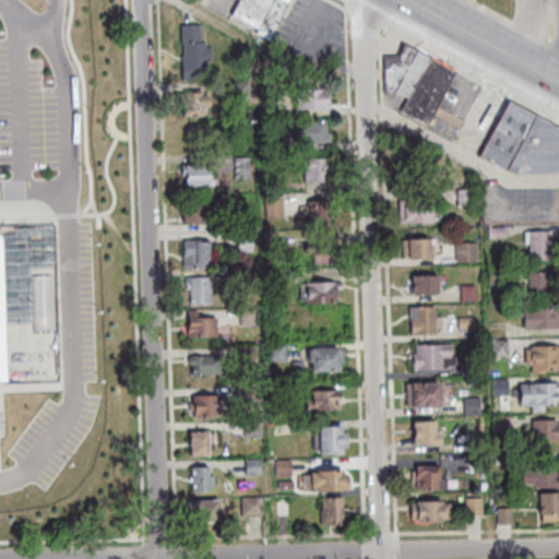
[(289,0),(269,40),(254,33),(257,28),(233,15),(239,0),(289,0)]
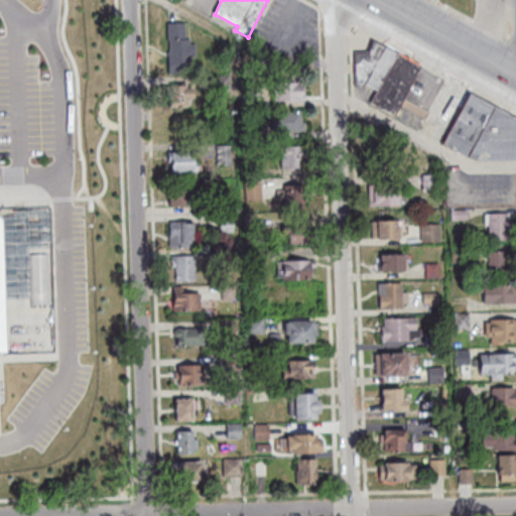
[(168,75),(167,51),(169,51),(169,40),(167,40),(167,24),(185,23),(185,39),(189,39),(189,44),(196,44),(196,57),(189,57),(190,72),(186,72),(186,75),(168,75)]
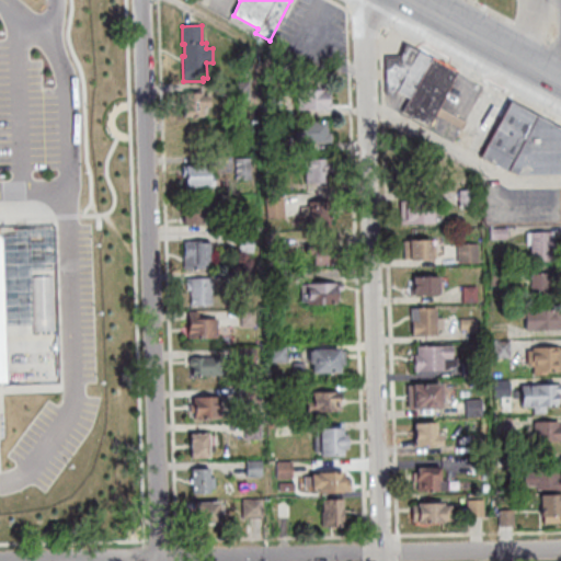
[(386,58),(401,58),(404,45),(457,71),(438,107),(466,122),(461,130),(434,115),(427,127),(387,106),(386,58)]
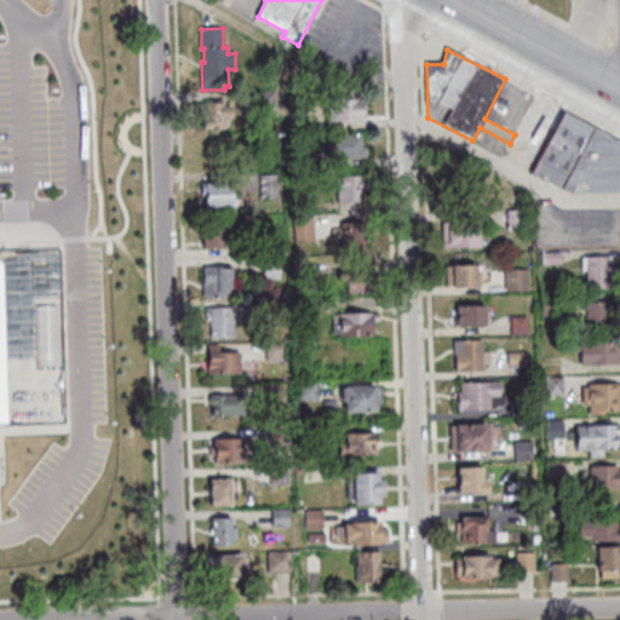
[(257,92),(276,92),(276,112),(257,112),(257,92)]
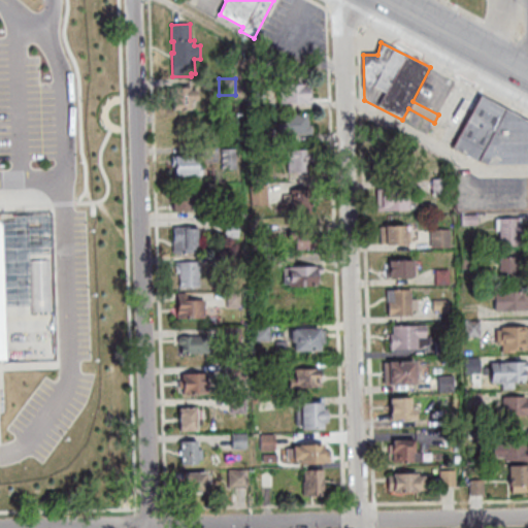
[(278,103),(278,85),(307,84),(307,98),(310,98),(310,103),(278,103)]
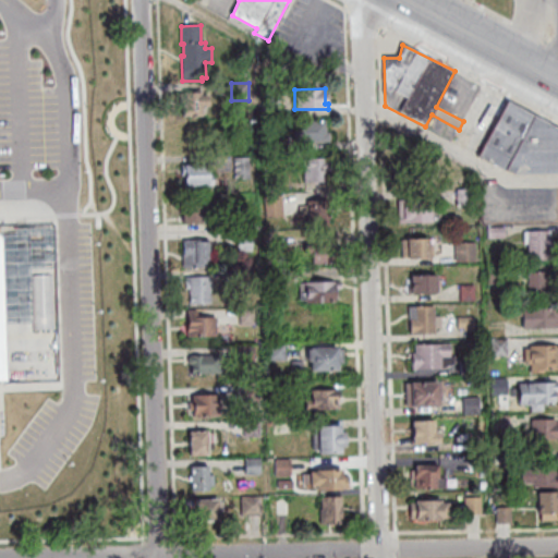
[(183,117),(182,105),(181,106),(181,94),(184,94),(184,93),(201,93),(201,96),(207,96),(208,107),(201,107),(202,117),(183,117)]
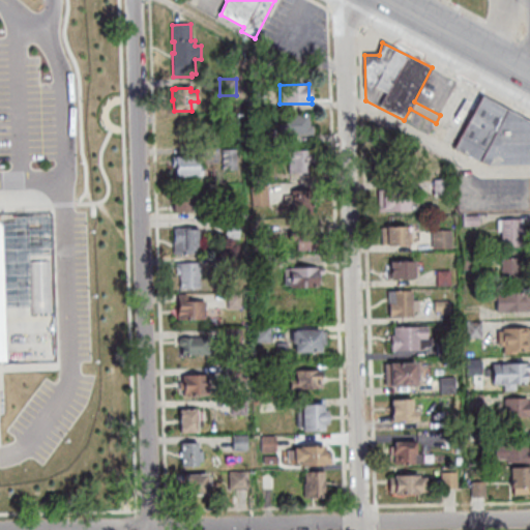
[(454,149),(482,96),(529,120),(529,165),(489,167),(454,149)]
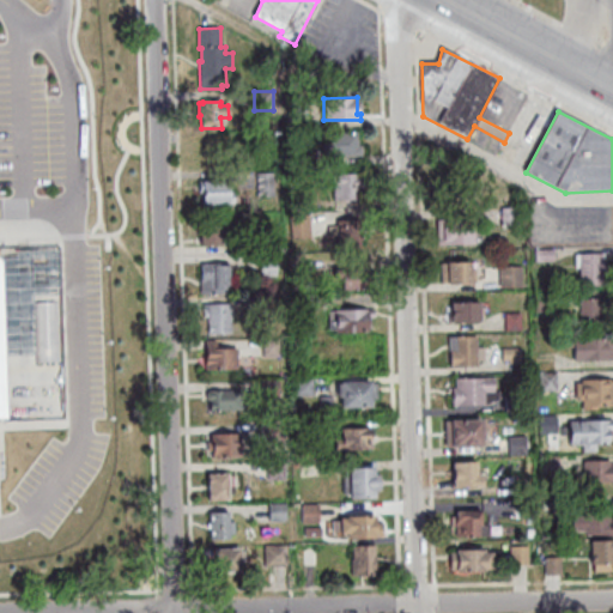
[(323,157),(323,134),(358,133),(358,146),(362,146),(362,157),(323,157)]
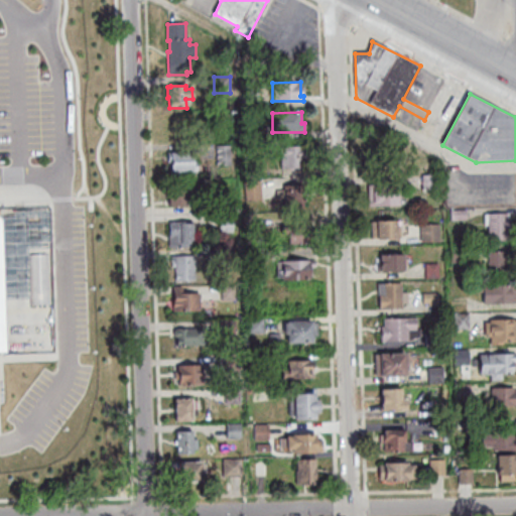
[(168,140),(192,140),(192,120),(168,120),(168,140)]
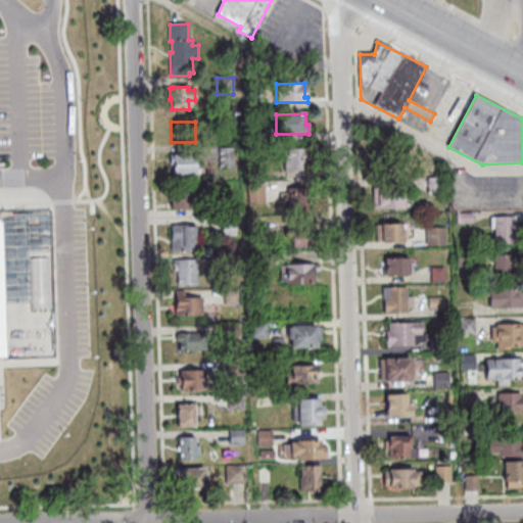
[(234,148),(235,169),(221,170),(220,148),(234,148)]
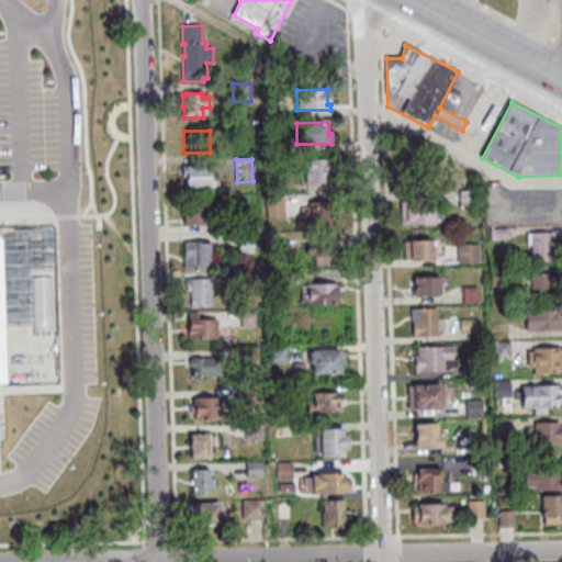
[(305,160),(327,159),(327,164),(332,163),(333,172),(327,172),(327,183),(306,183),(305,160)]
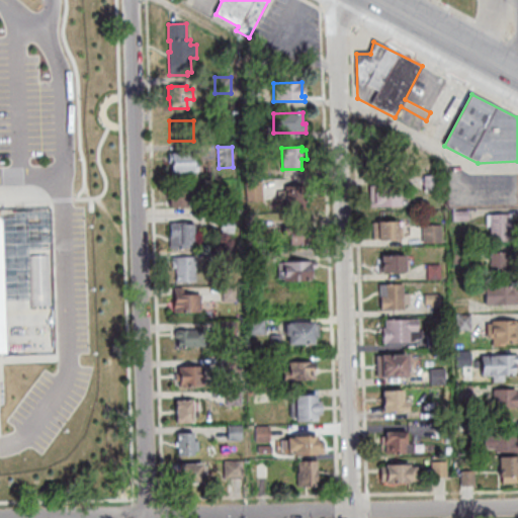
[(171,178),(171,163),(169,163),(168,154),(193,153),(193,163),(197,163),(197,172),(193,172),(193,177),(171,178)]
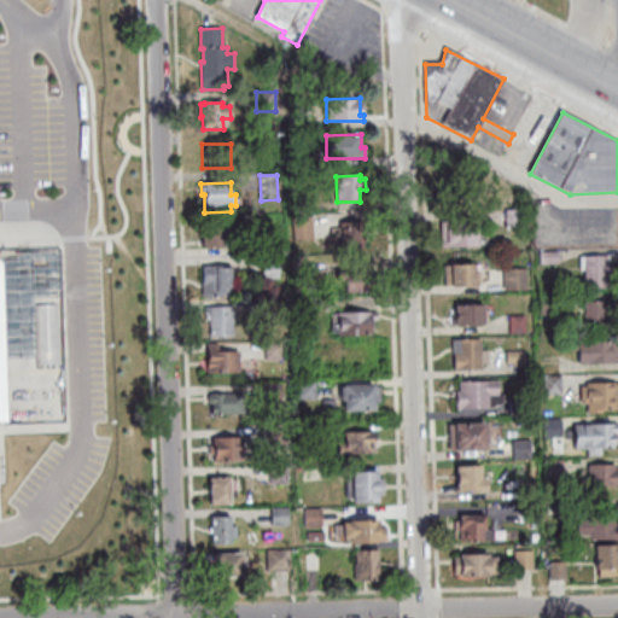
[(296,214),(296,200),(312,200),(312,213),(296,214)]
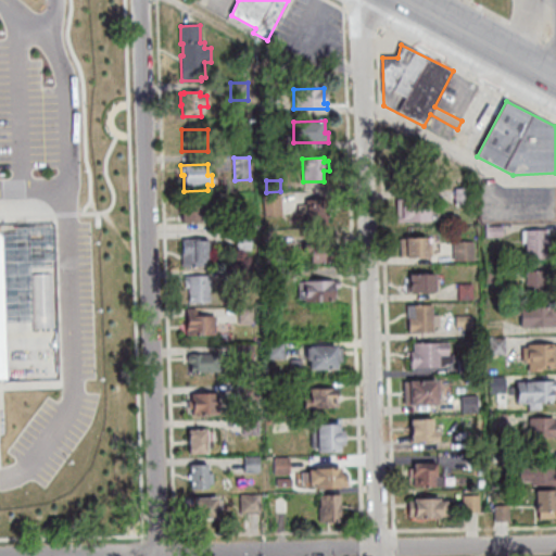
[(456,189),(470,189),(470,204),(456,205),(456,189)]
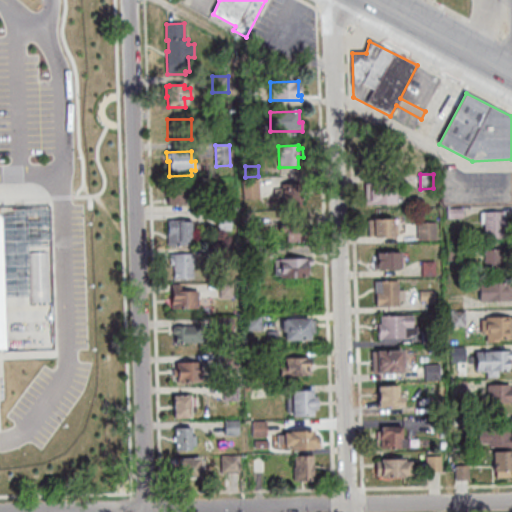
[(243,180),(259,180),(259,200),(244,200),(243,180)]
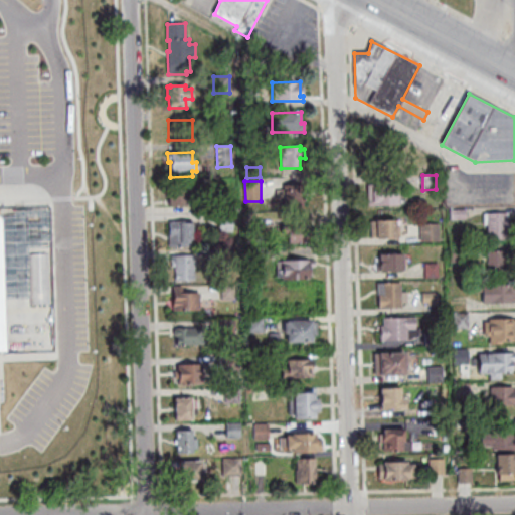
[(367,206),(367,184),(397,183),(398,205),(367,206)]
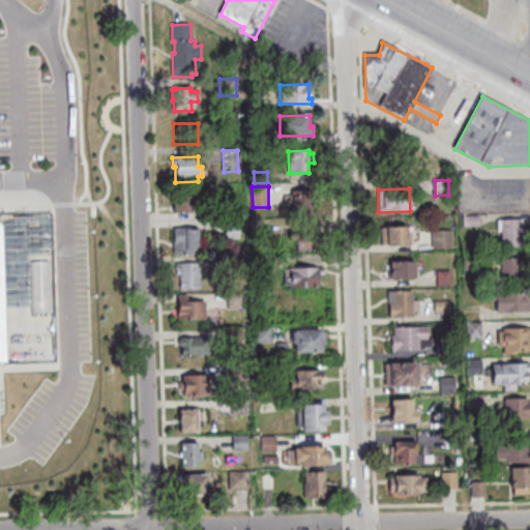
[(292,214),(292,204),(284,204),(284,197),(292,196),(292,190),(308,190),(308,194),(311,194),(311,202),(308,202),(308,213),(292,214)]
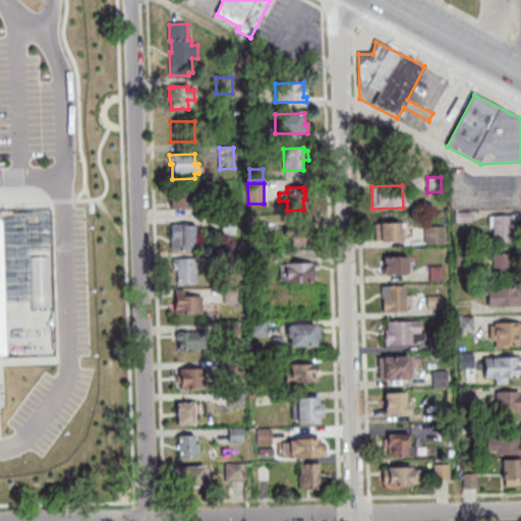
[(170,209),(170,191),(189,191),(189,192),(193,192),(193,199),(189,199),(189,209),(170,209)]
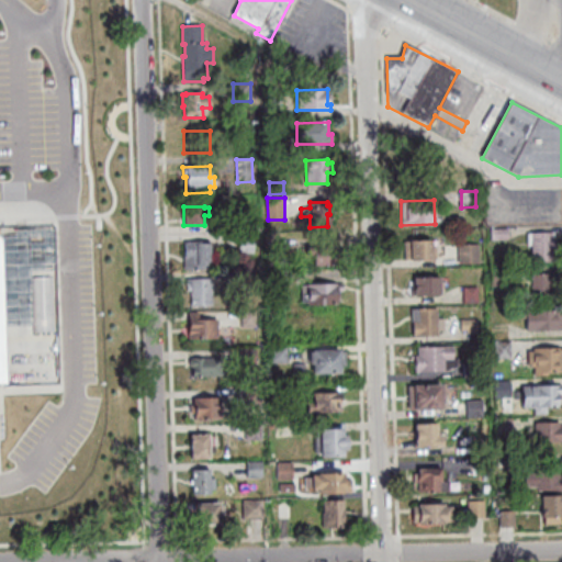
[(492,240),(492,229),(508,229),(508,240),(492,240)]
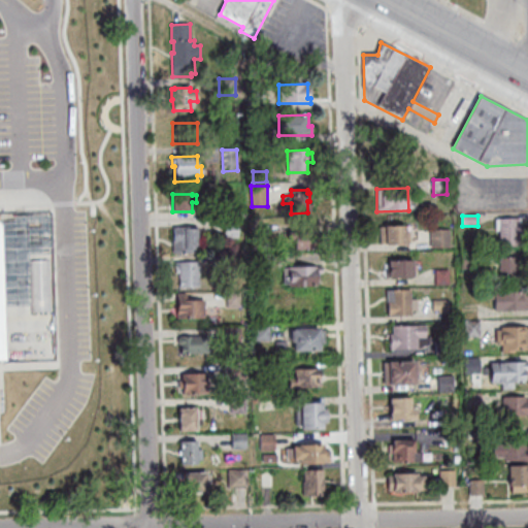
[(495,220),(521,219),(522,235),(519,235),(520,246),(500,248),(499,231),(495,231),(495,220)]
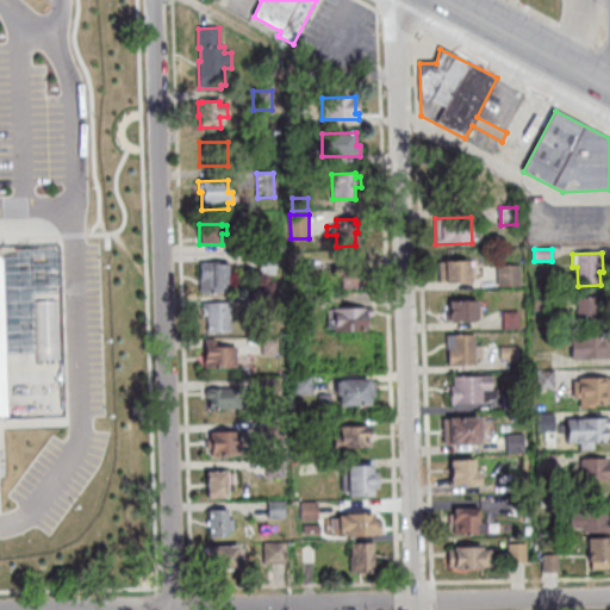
[(260,275),(259,257),(277,257),(277,275),(260,275)]
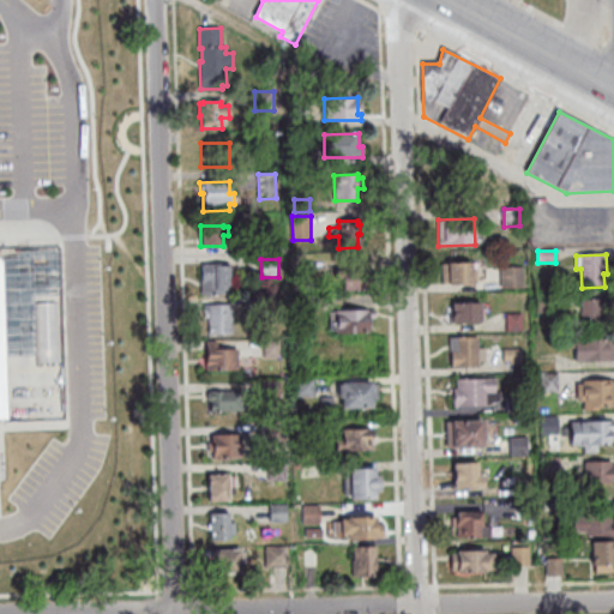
[(441,284),(441,264),(447,264),(447,263),(471,263),(471,284),(441,284)]
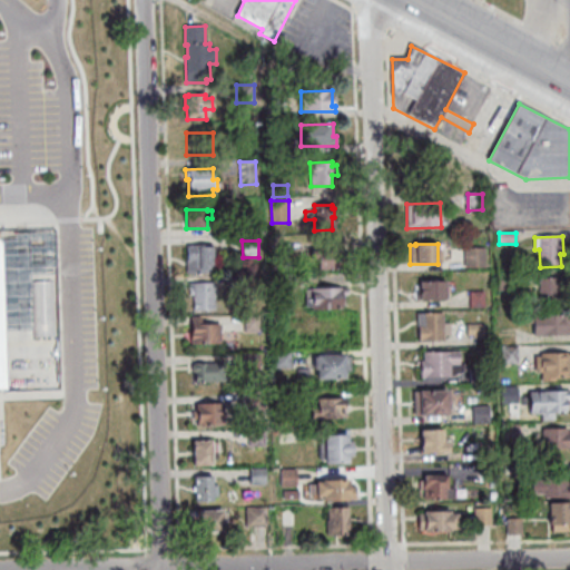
[(187,245),(213,245),(214,274),(200,274),(200,275),(195,275),(195,274),(188,274),(187,245)]
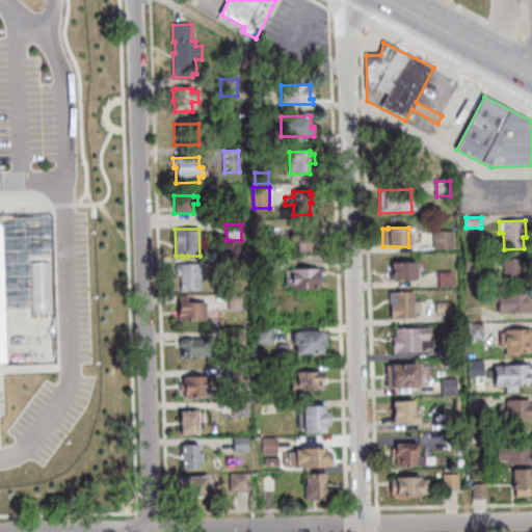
[(433,232),(453,232),(453,249),(434,250),(433,232)]
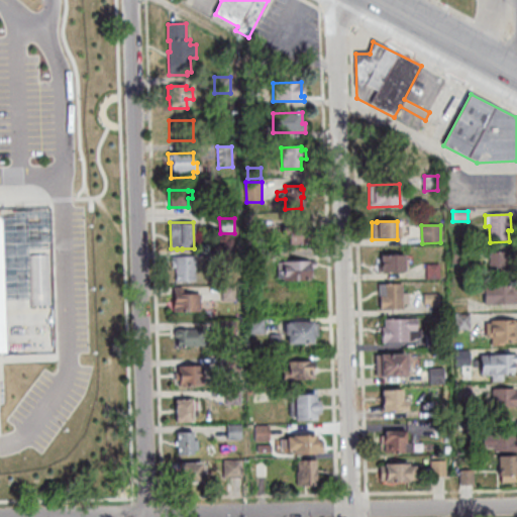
[(289,244),(288,235),(282,235),(282,231),(288,230),(288,227),(308,227),(308,244),(289,244)]
